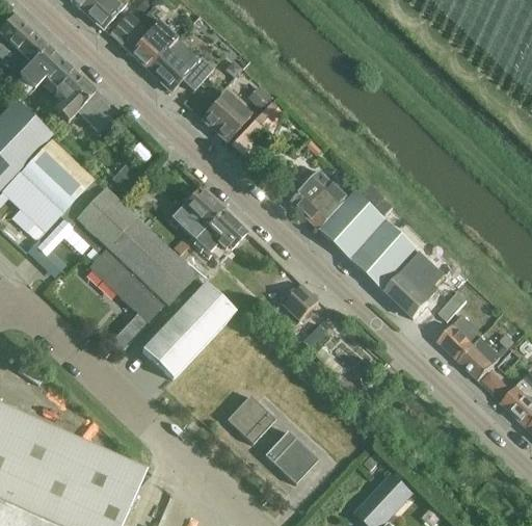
[(103,28),(116,12),(126,3),(123,0),(86,0),(80,7),(103,28)]
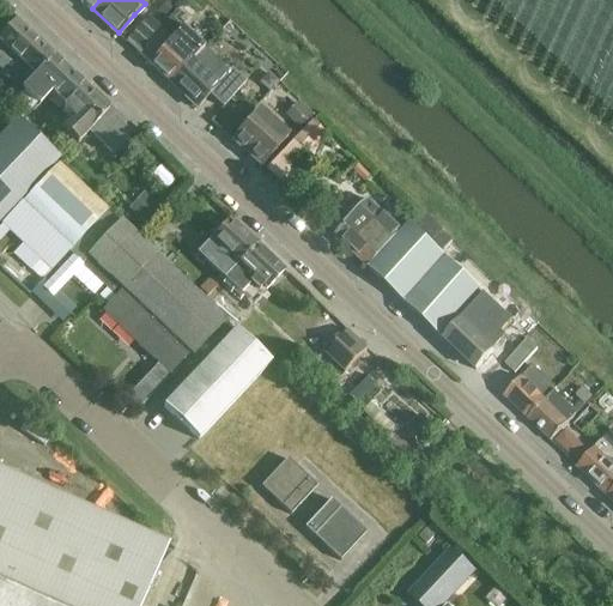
[(126,38),(150,60),(171,35),(181,25),(170,14),(159,24),(149,13),(126,38)]
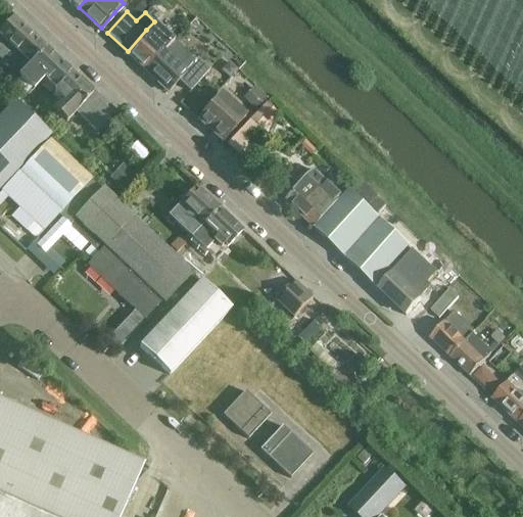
[(44,73),(59,56),(13,13),(0,28),(1,30),(0,31),(0,52),(19,71),(18,72),(33,86),(44,73)]
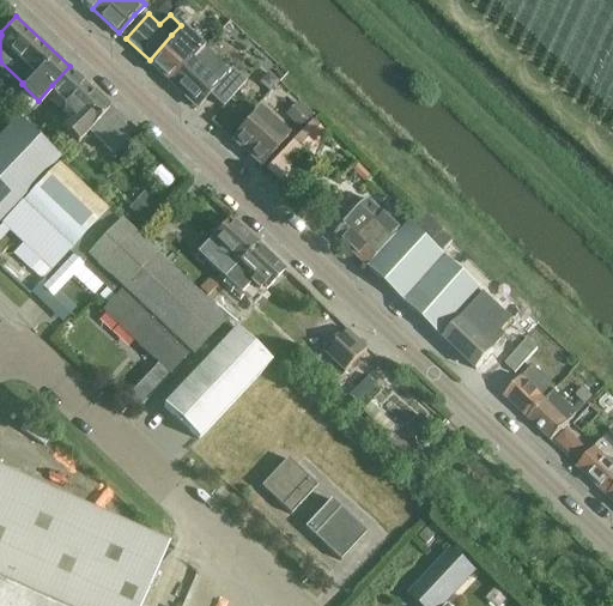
[(150,60),(169,78),(188,58),(190,59),(204,46),(181,25),(171,35),(150,60)]
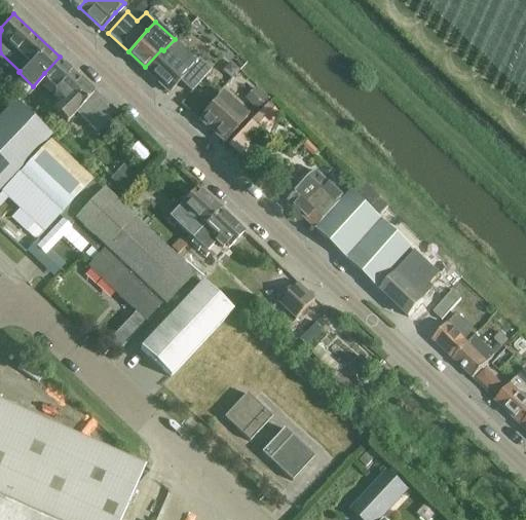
[(191,88),(205,73),(211,67),(198,56),(196,59),(175,39),(163,50),(161,49),(145,67),(168,88),(179,77),(191,88)]
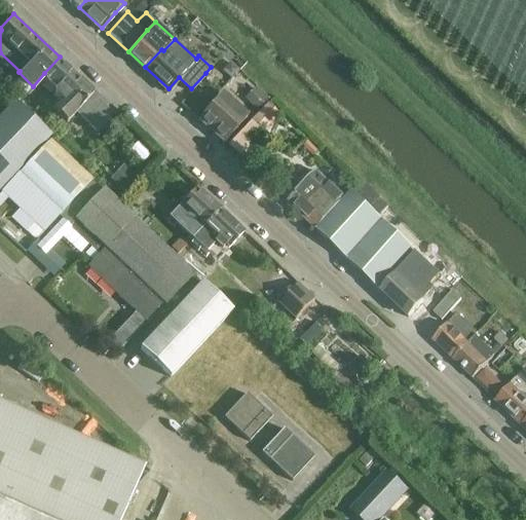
[(60,57),(44,73),(57,84),(53,88),(63,97),(52,106),(67,120),(78,111),(97,128),(116,109),(60,57)]
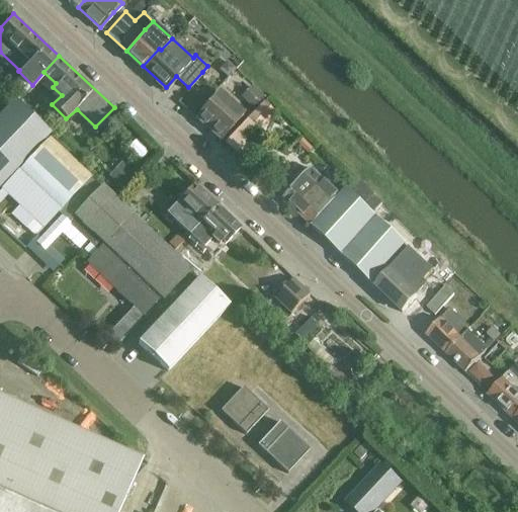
[(227,58),(221,63),(222,69),(227,75),(235,66),(227,58)]
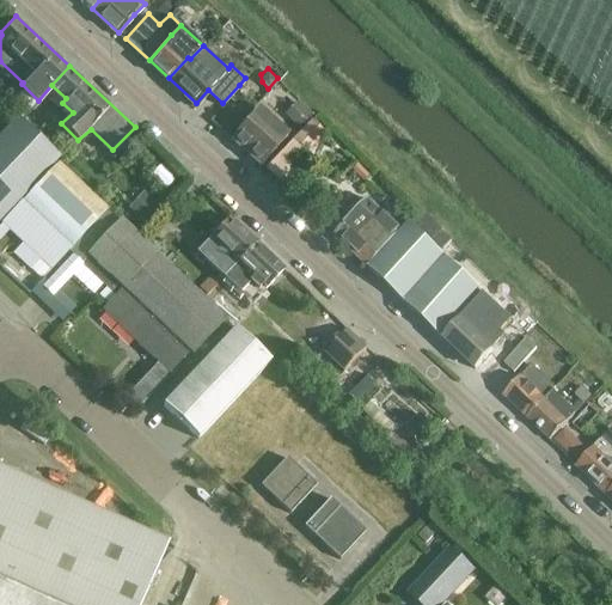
[(286,110),(299,123),(312,109),(298,97),(286,110)]
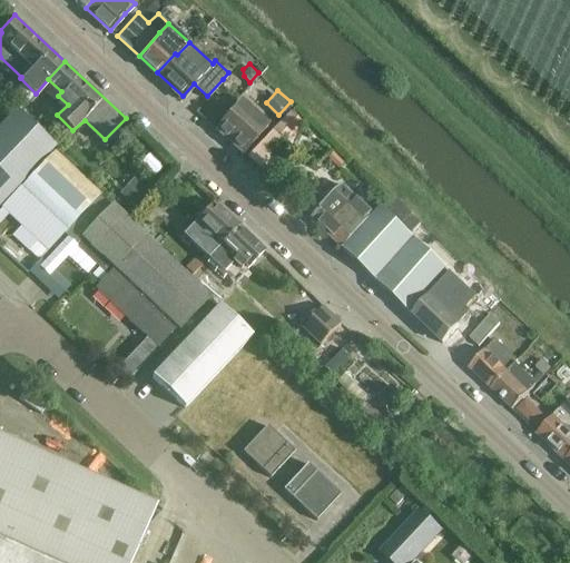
[(243,151),(243,150),(266,125),(239,100),(215,126),(243,151)]
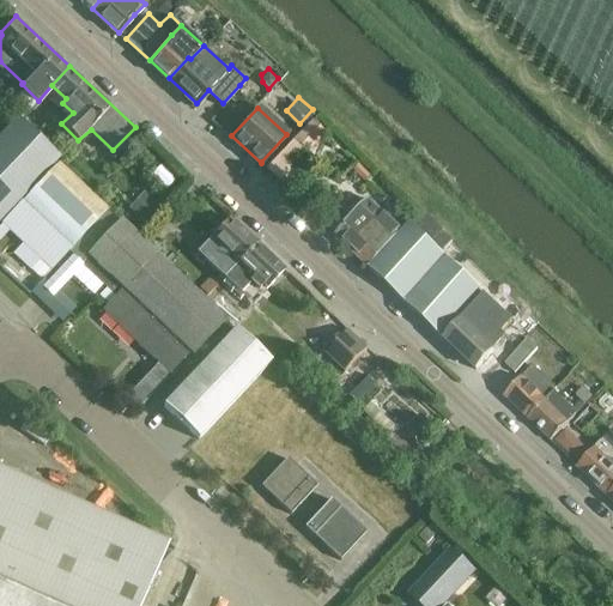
[(18,114),(0,133),(0,217),(6,211),(60,155),(18,114)]
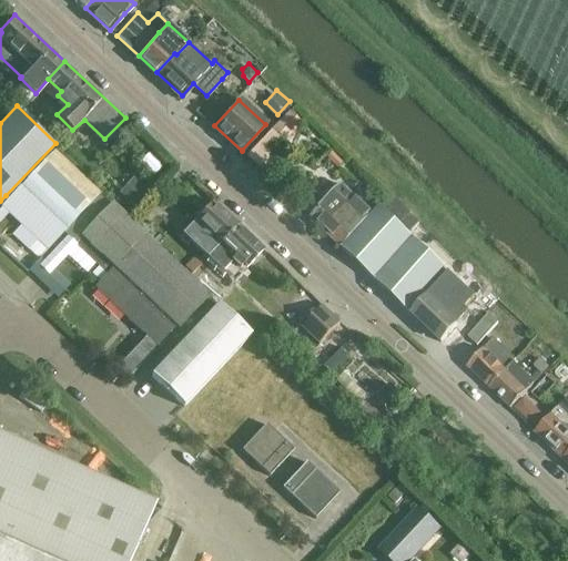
[(270,129),(246,154),(267,174),(293,148),(284,139),(301,120),(287,109),(270,129)]
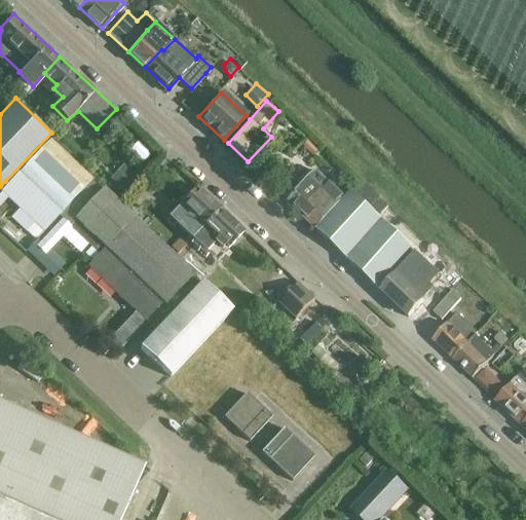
[(50,137),(32,156),(5,184),(47,224),(59,213),(89,242),(96,235),(105,245),(88,263),(148,320),(193,271),(134,215),(104,186),(104,187),(50,137)]
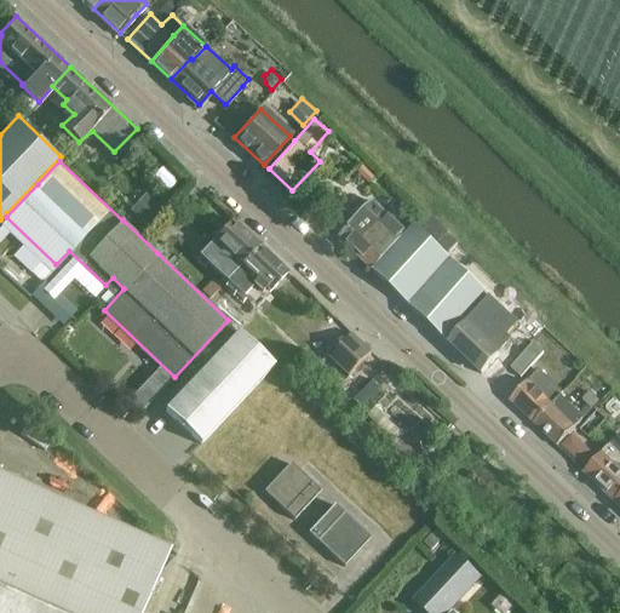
[(355,216),(338,233),(372,264),(406,229),(373,196),(355,216)]
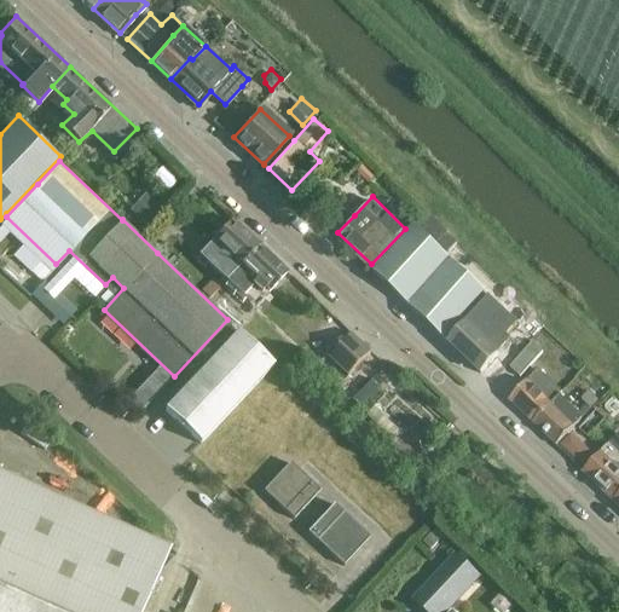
[(232,217),(217,235),(202,249),(227,273),(239,260),(241,261),(260,242),(232,217)]
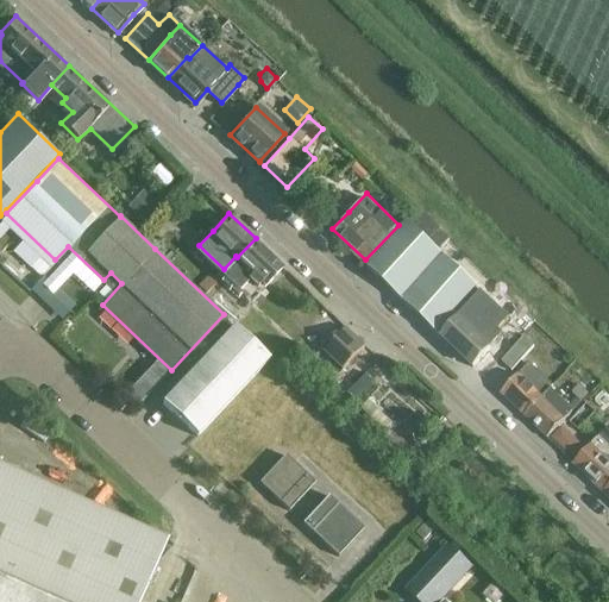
[(440,331),(481,288),(407,217),(399,225),(365,259),(440,331)]
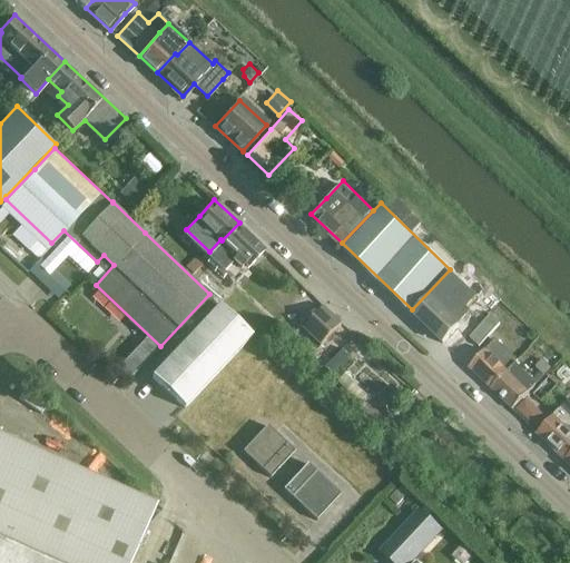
[(222,240),(209,255),(223,268),(232,258),(239,266),(243,262),(247,266),(265,247),(239,223),(222,240)]
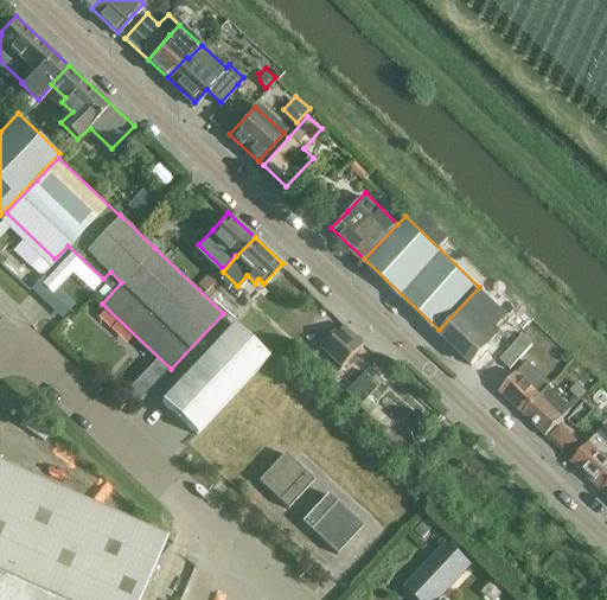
[(472,362),(487,344),(490,342),(480,332),(489,324),(493,327),(508,311),(479,287),(439,330),(472,362)]
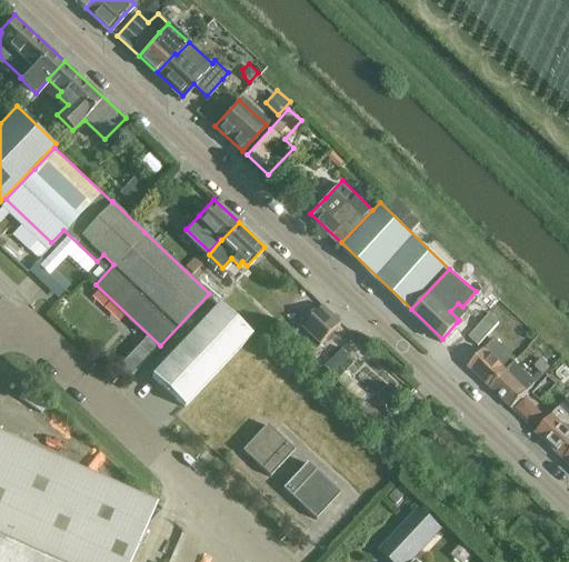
[(341,319),(323,301),(303,323),(321,340),(341,319)]
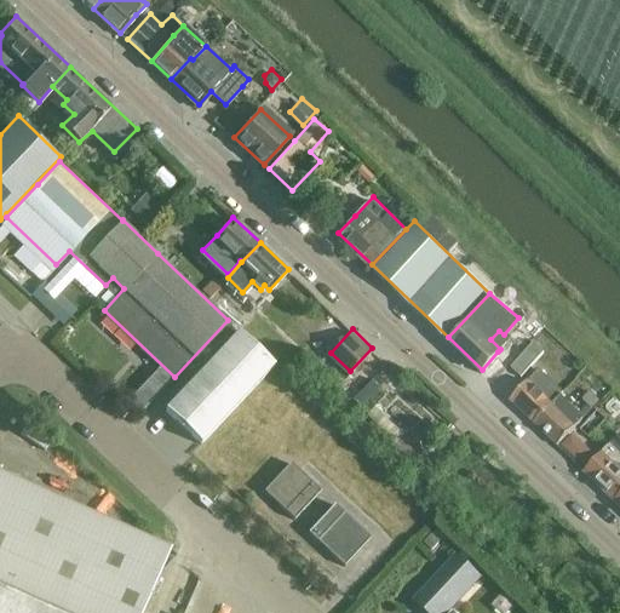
[(239,330),(182,389),(165,407),(201,440),(274,362),(239,330)]
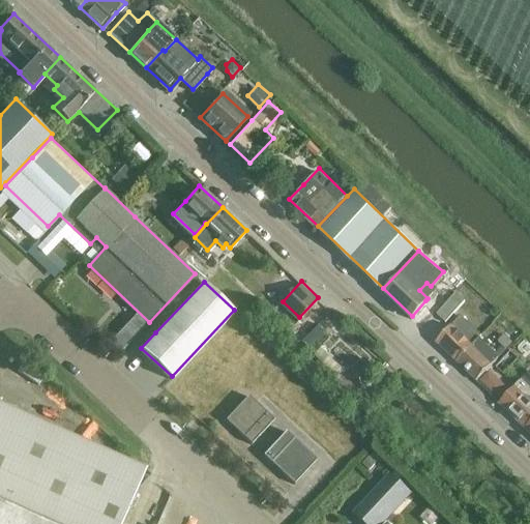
[(436,338),(455,357),(476,335),(478,332),(459,314),(436,338)]
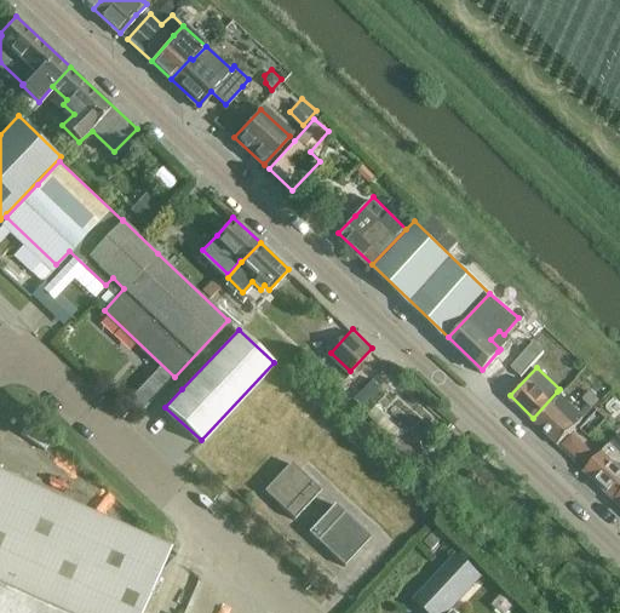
[(557,441),(574,424),(583,416),(557,391),(533,418),(557,441)]
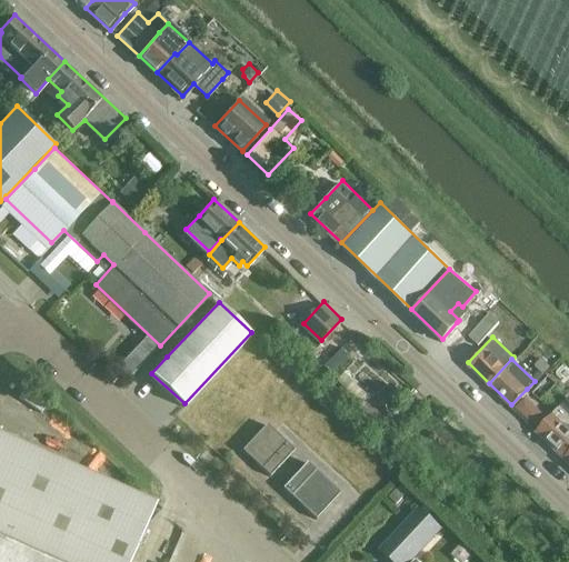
[(541,395),(557,381),(548,372),(533,388),(541,395)]
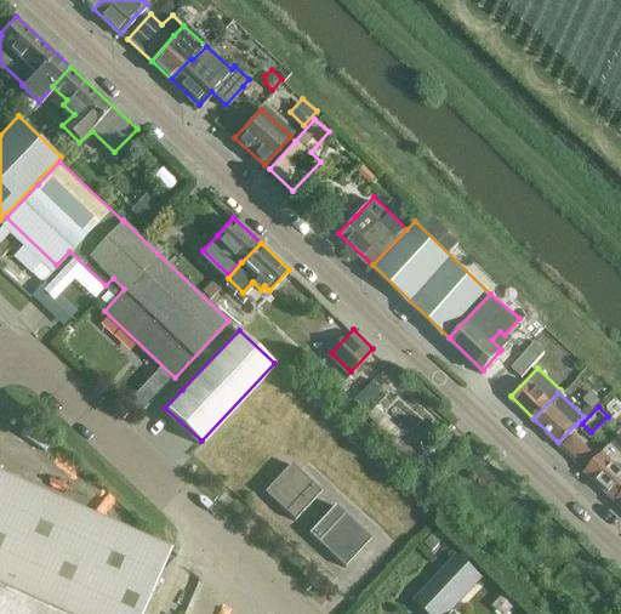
[(620,452),(610,442),(602,452),(585,468),(613,496),(620,487),(620,452)]
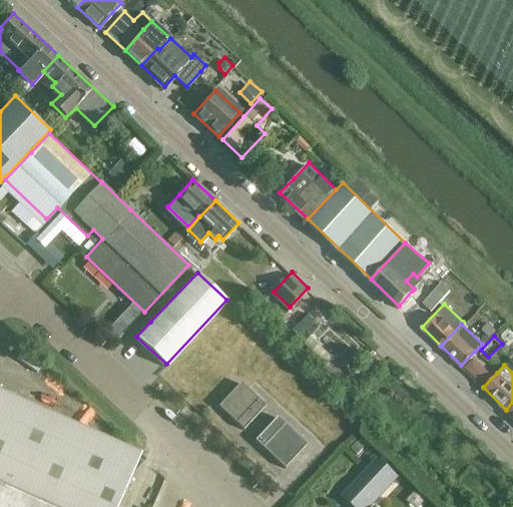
[(266,403),(240,380),(218,404),(243,427),(266,403)]
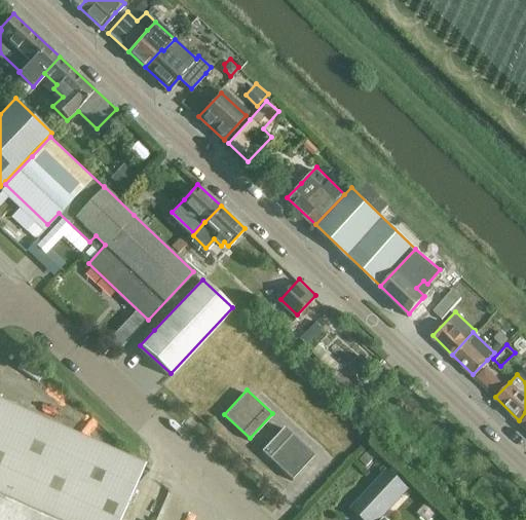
[(0,519),(119,519),(145,463),(0,399),(0,519)]
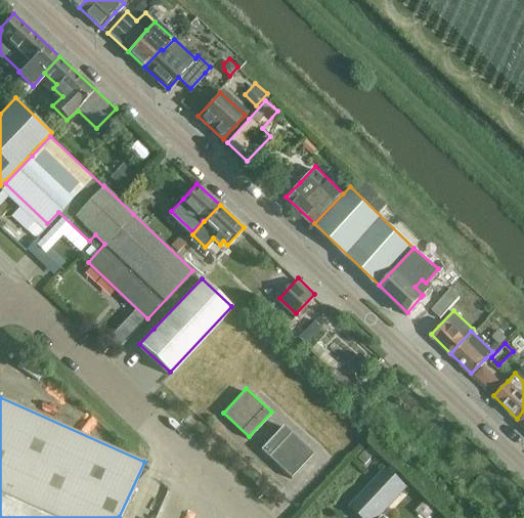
[(267,435),(284,416),(277,411),(261,429),(267,435)]
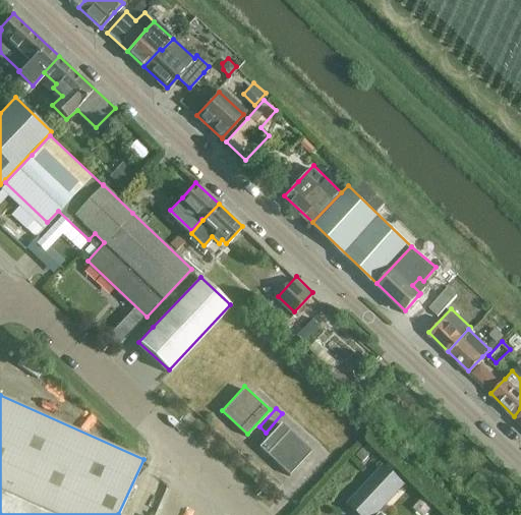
[(281,420),(259,445),(289,472),(311,449),(281,420)]
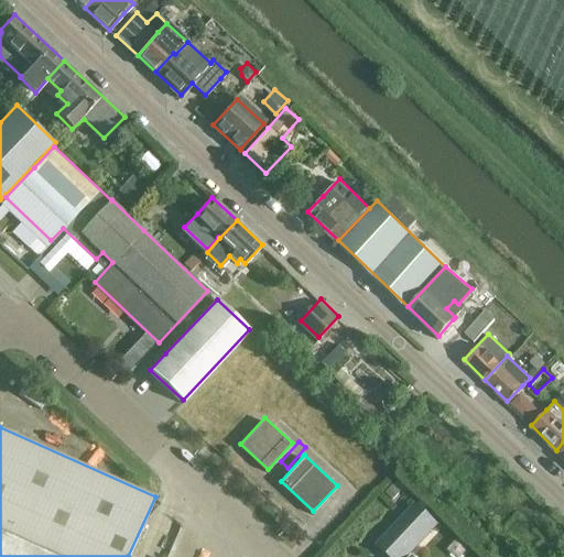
[(398,473),(386,488),(393,495),(405,481),(398,473)]
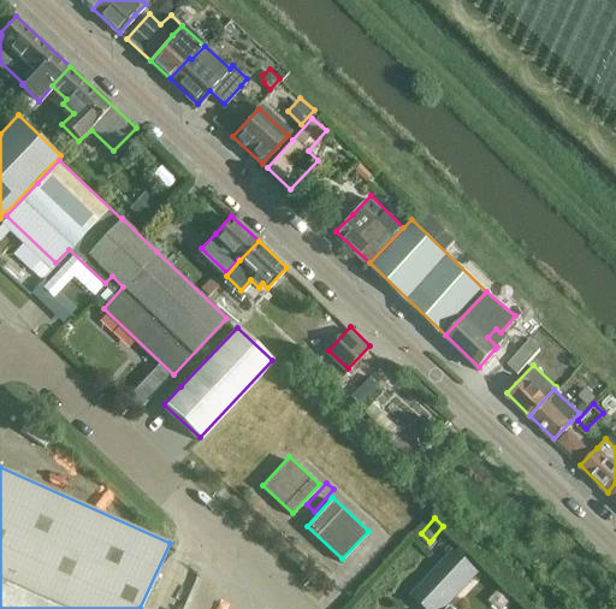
[(431,608),(438,608),(451,595),(479,566),(456,545),(413,591),(431,608)]
